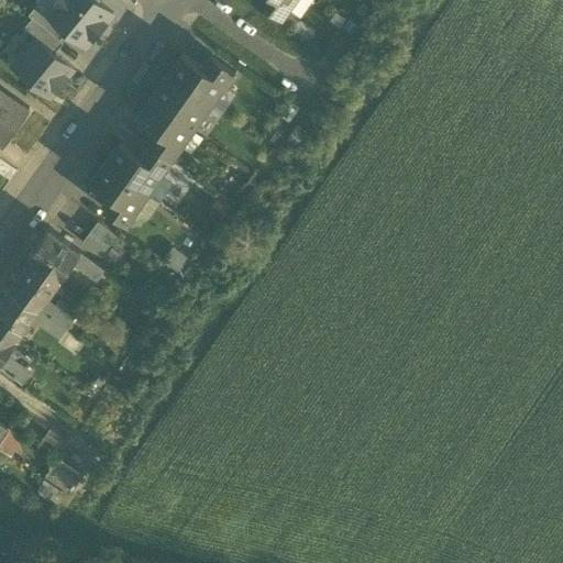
[(37,0),(36,2),(37,3),(48,12),(57,0),(37,0)]
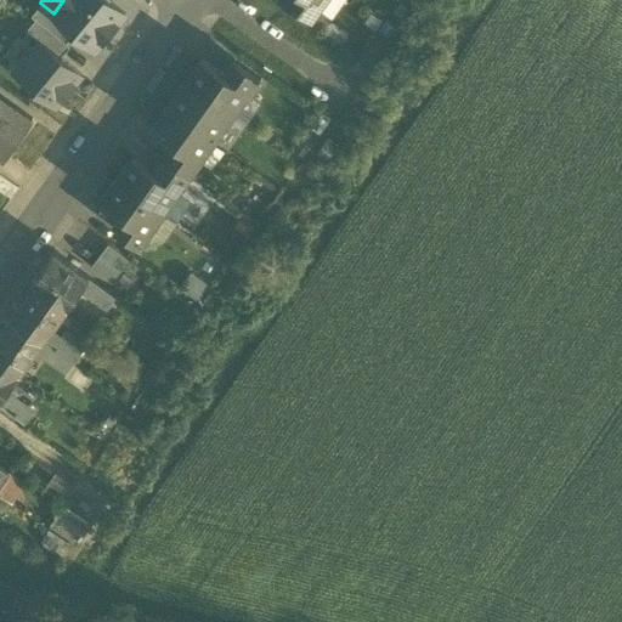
[(63,0),(54,13),(52,15),(75,33),(96,50),(125,13),(107,0),(63,0)]
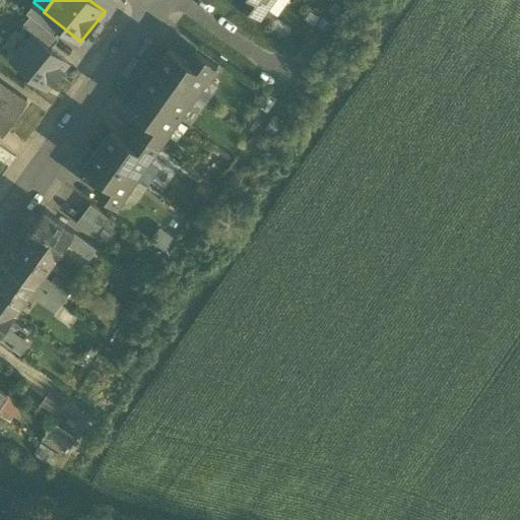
[(265,9),(270,0),(239,0),(239,1),(259,16),(265,9)]
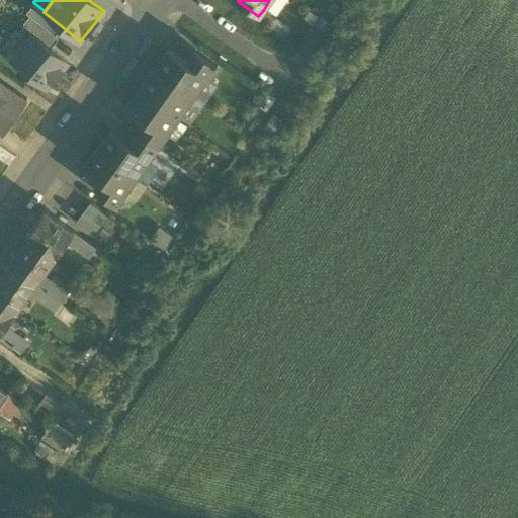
[(275,16),(286,0),(269,0),(264,9),(275,16)]
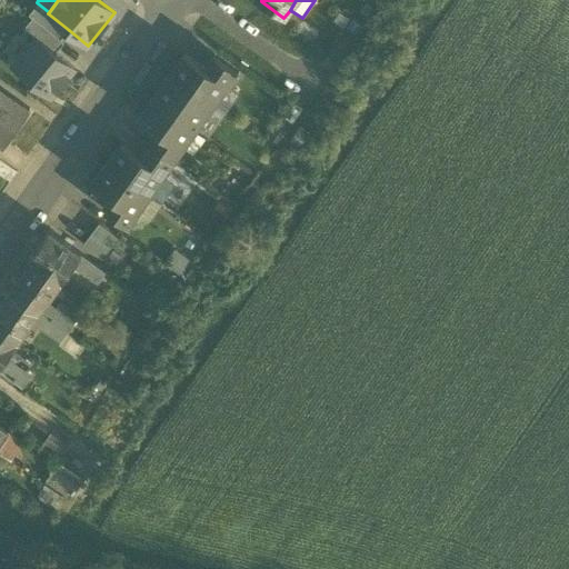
[(32,18),(39,23),(48,13),(49,12),(38,3),(29,15),(32,18)]
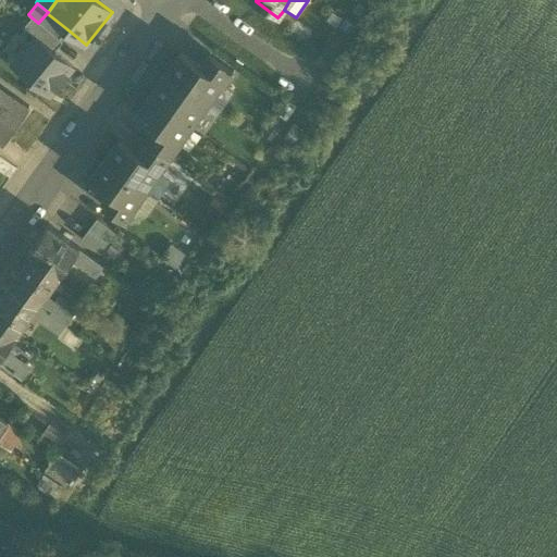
[(67,29),(47,13),(38,23),(59,39),(67,29)]
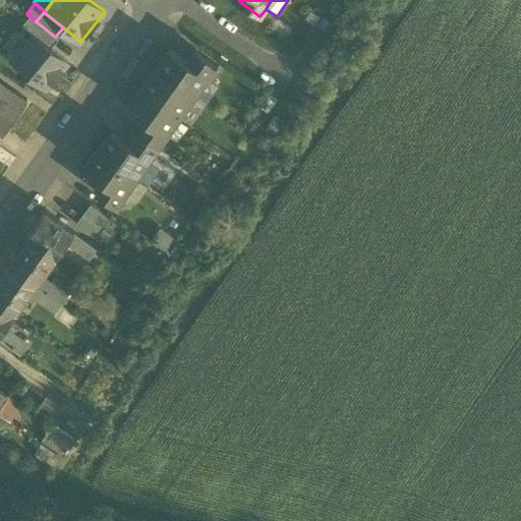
[(30,16),(21,26),(33,36),(33,35),(51,49),(58,40),(55,37),(36,21),(30,16)]
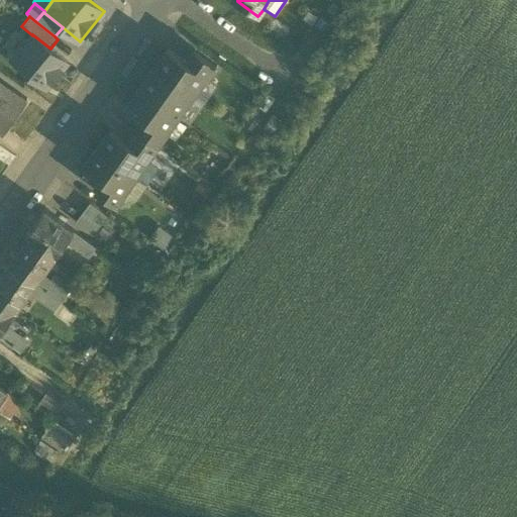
[(32,35),(12,60),(46,88),(67,63),(50,48),(32,34),(32,35)]
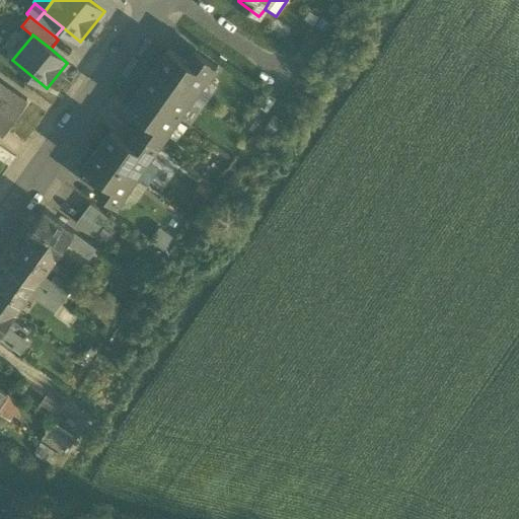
[(168,49),(155,68),(194,95),(206,78),(208,80),(217,66),(195,50),(187,62),(168,49)]
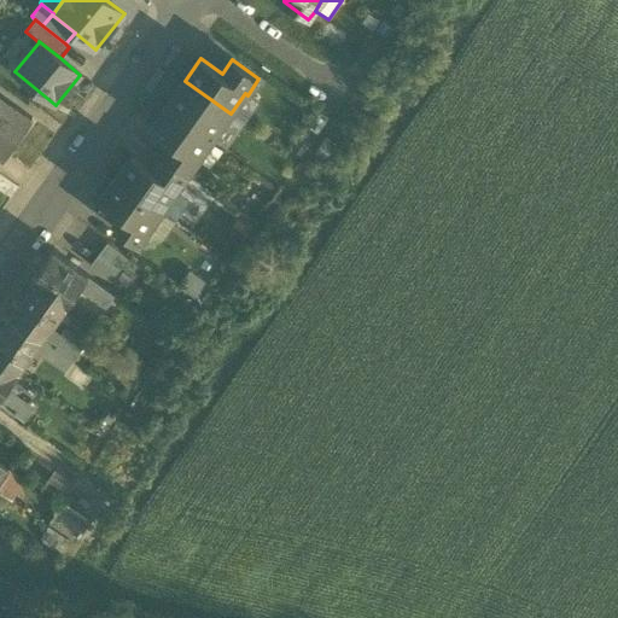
[(213,139),(231,114),(185,81),(167,106),(213,139)]
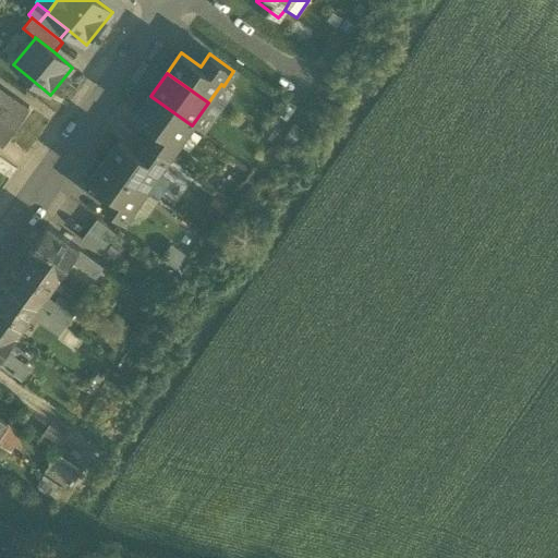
[(234,94),(223,86),(221,84),(208,102),(221,111),(234,94)]
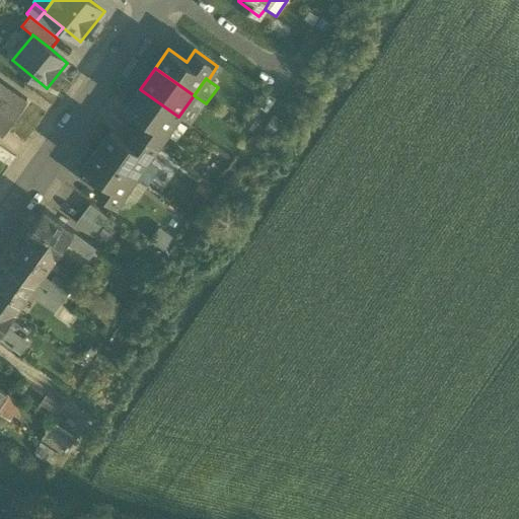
[(0,128),(4,131),(5,132),(27,100),(0,81),(0,128)]
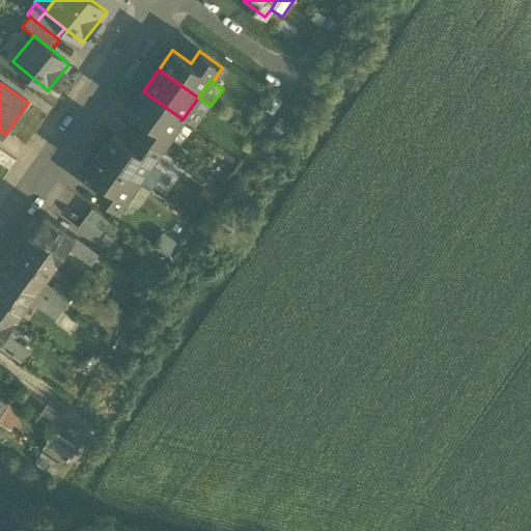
[(180,122),(183,119),(143,91),(130,111),(147,123),(139,135),(161,150),(170,138),(180,122)]
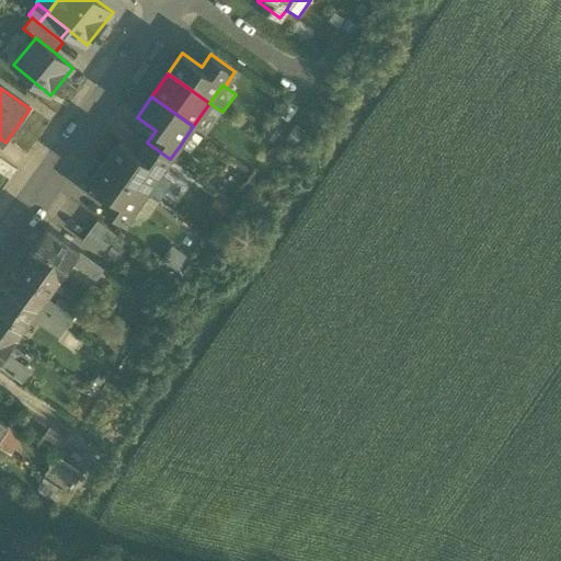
[(206,136),(222,112),(209,103),(193,126),(206,136)]
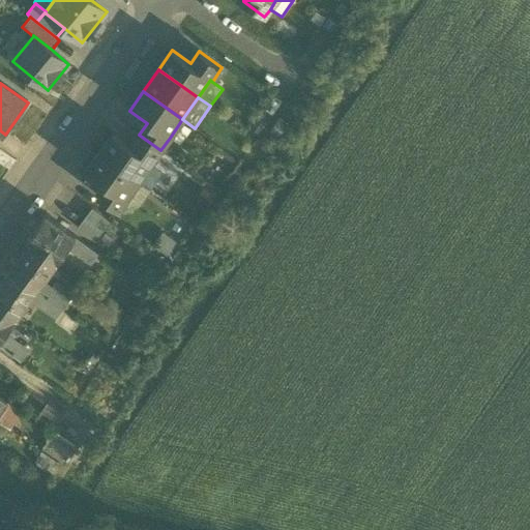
[(192,129),(180,122),(170,138),(180,146),(192,129)]
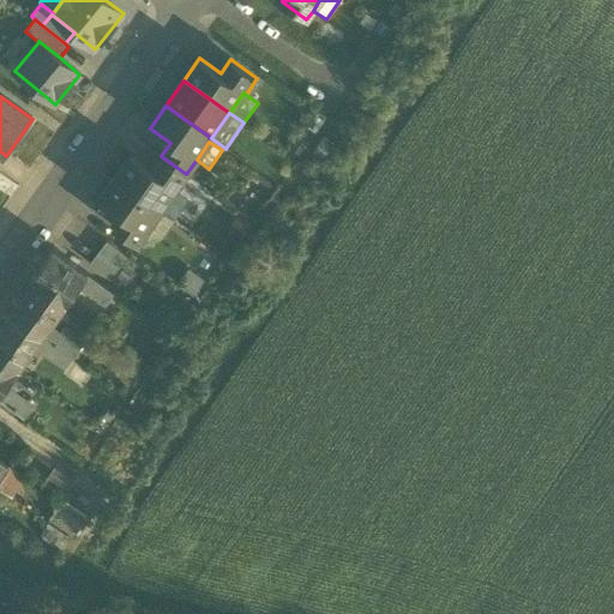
[(173,192),(186,174),(161,156),(151,169),(131,155),(115,178),(161,210),(173,192)]
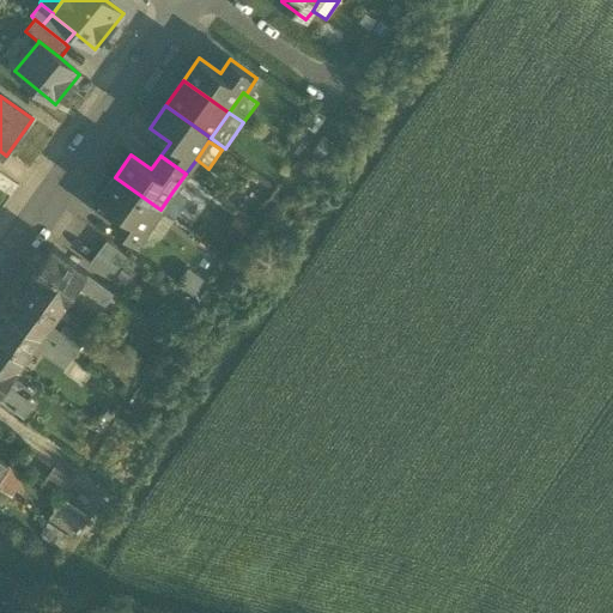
[(146,230),(161,210),(115,177),(98,199),(120,213),(110,226),(137,244),(147,230),(146,230)]
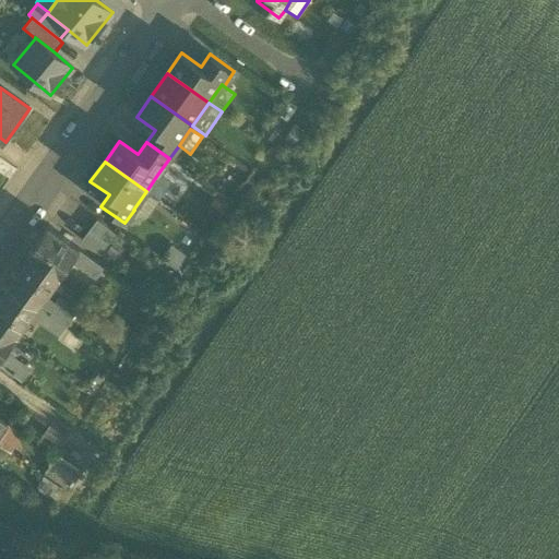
[(170,185),(157,175),(146,191),(159,201),(170,185)]
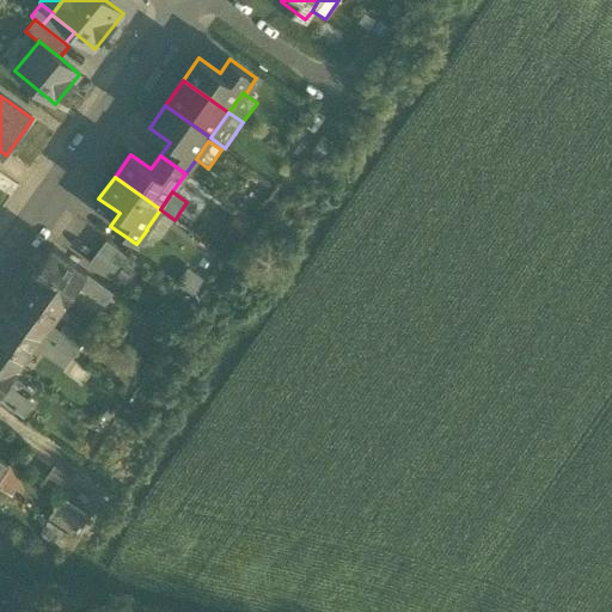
[(160,239),(175,220),(160,209),(146,230),(147,230),(136,244),(142,249),(160,239)]
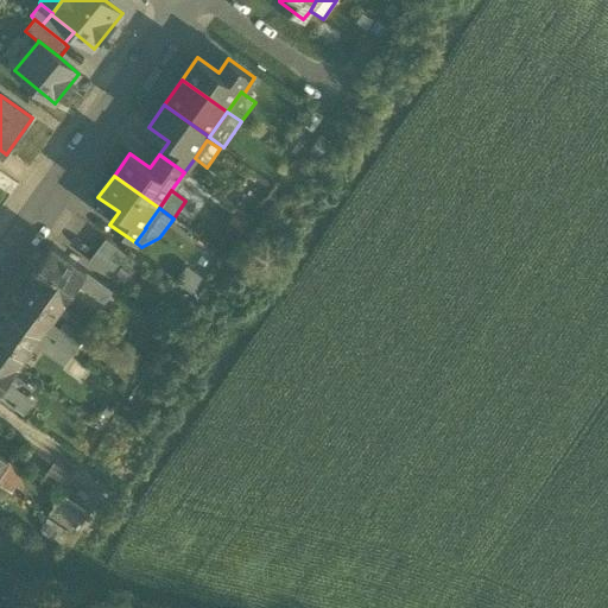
[(223,228),(239,239),(248,226),(233,215),(223,228)]
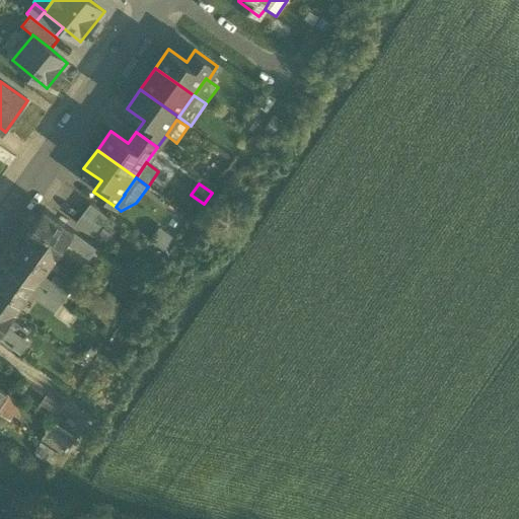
[(75,223),(93,237),(95,234),(107,218),(89,204),(75,223)]
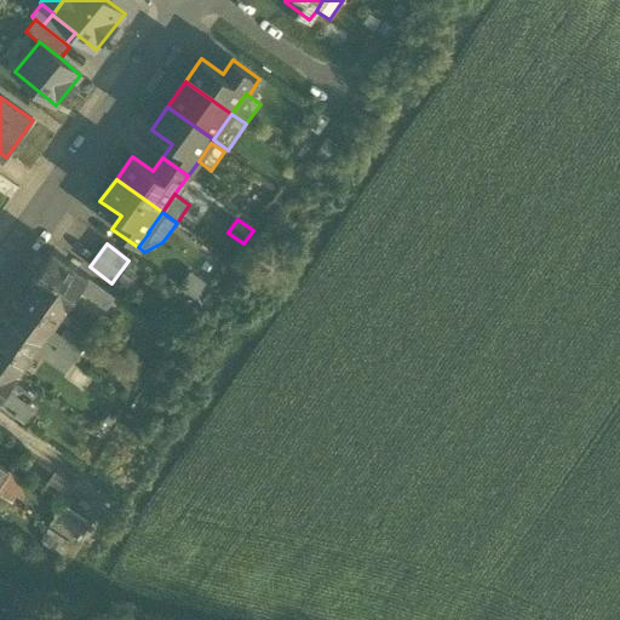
[(51,328),(80,288),(89,276),(53,251),(32,281),(36,285),(23,303),(21,302),(0,329),(0,331),(1,333),(0,334),(0,397),(6,389),(19,372),(35,349),(51,328)]
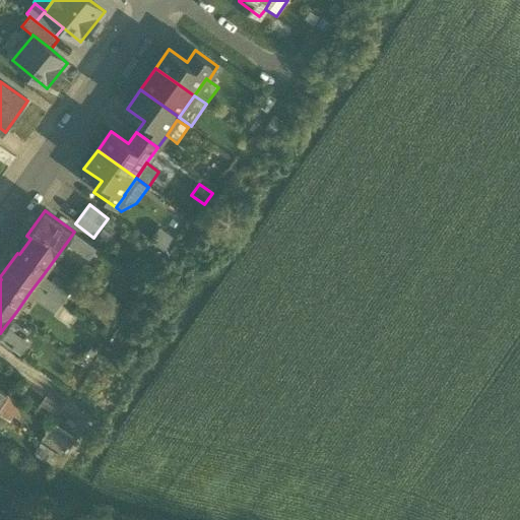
[(108,218),(95,235),(106,242),(119,226),(108,218)]
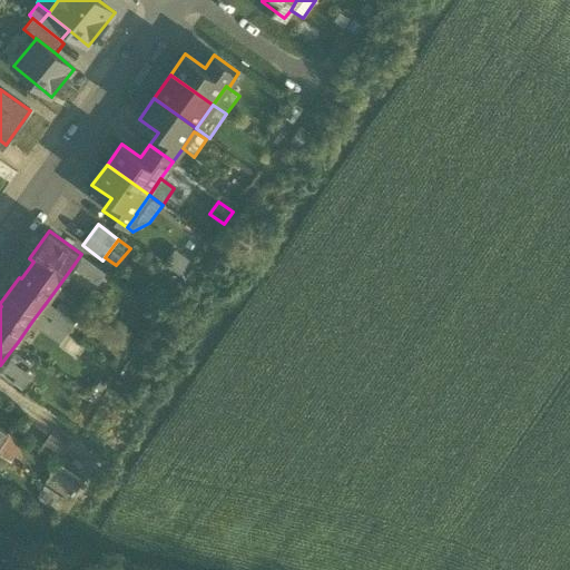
[(190,262),(175,249),(164,265),(179,276),(190,262)]
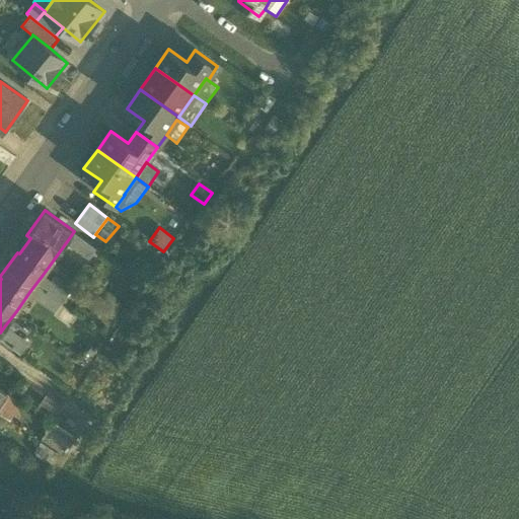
[(96,248),(74,231),(67,241),(89,257),(96,248)]
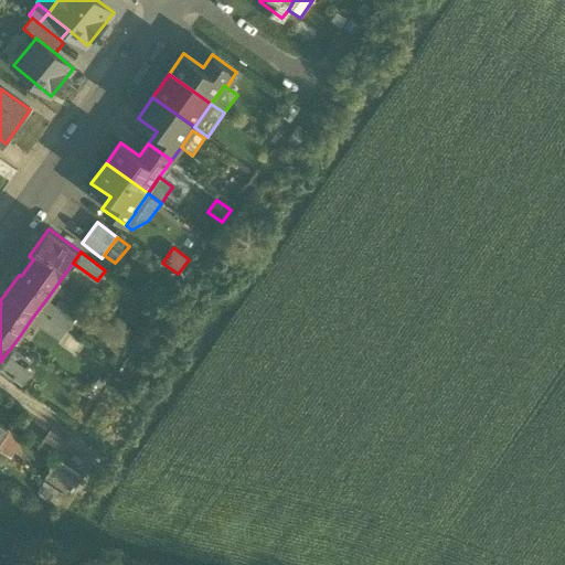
[(162,286),(150,278),(139,292),(150,301),(162,286)]
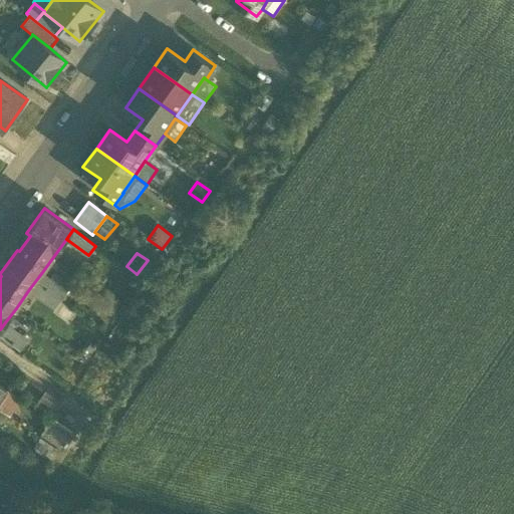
[(79,269),(92,279),(96,275),(82,265),(79,269)]
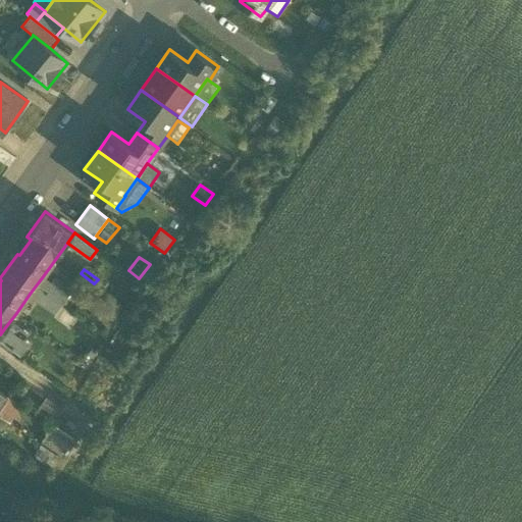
[(30,294),(56,313),(61,305),(68,296),(51,282),(43,276),(30,294)]
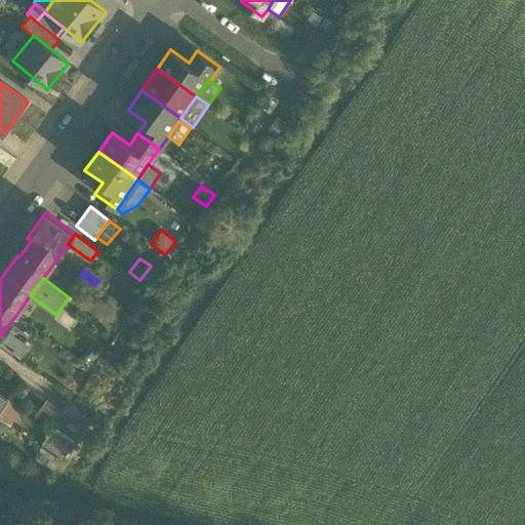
[(51,284),(69,297),(74,291),(55,278),(51,284)]
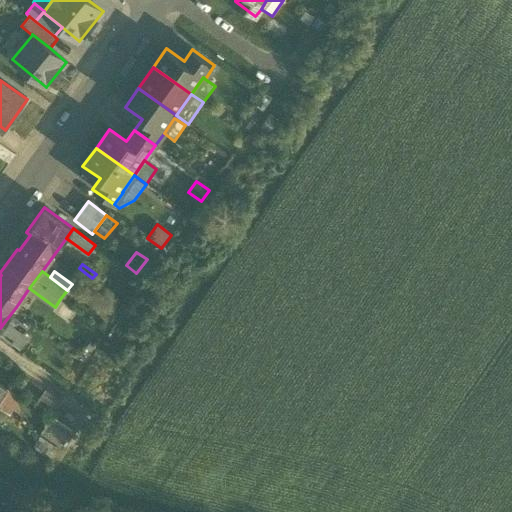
[(60,299),(55,307),(52,310),(69,322),(77,312),(60,299)]
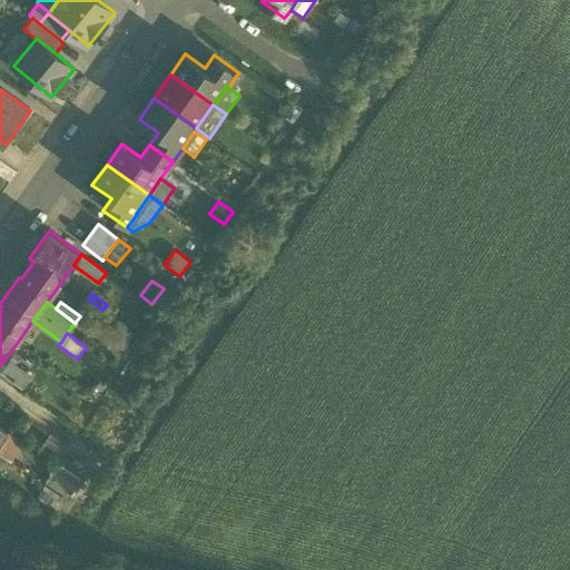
[(31,376),(6,357),(0,365),(0,370),(23,387),(31,376)]
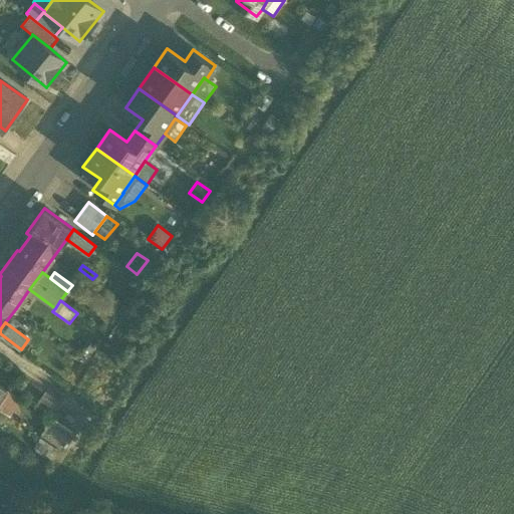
[(5,390),(0,397),(0,411),(9,417),(20,400),(5,390)]
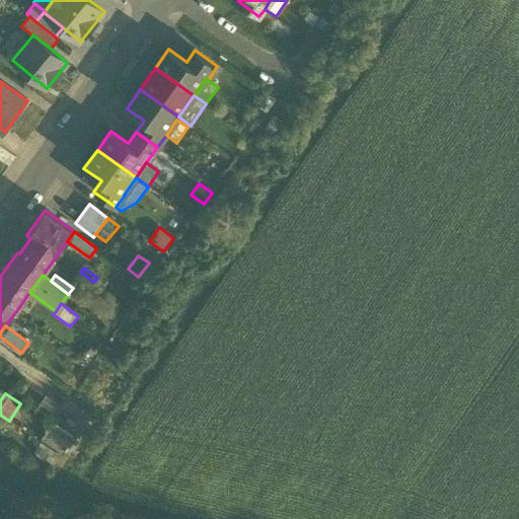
[(43,439),(64,453),(75,437),(54,423),(43,439)]
